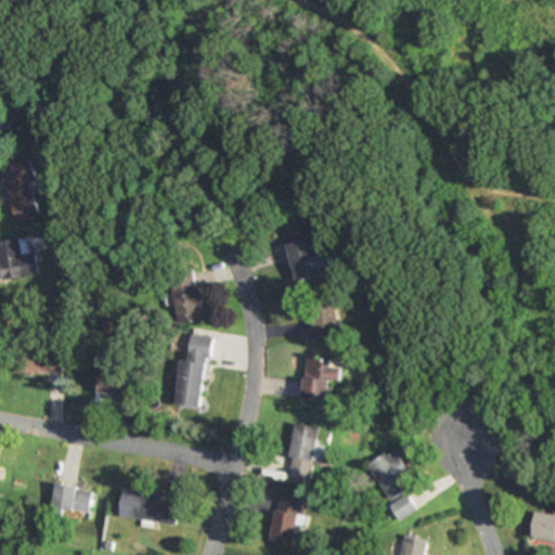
[(0,168),(0,171),(18,221),(39,213),(28,182),(35,179),(27,158),(0,168)]
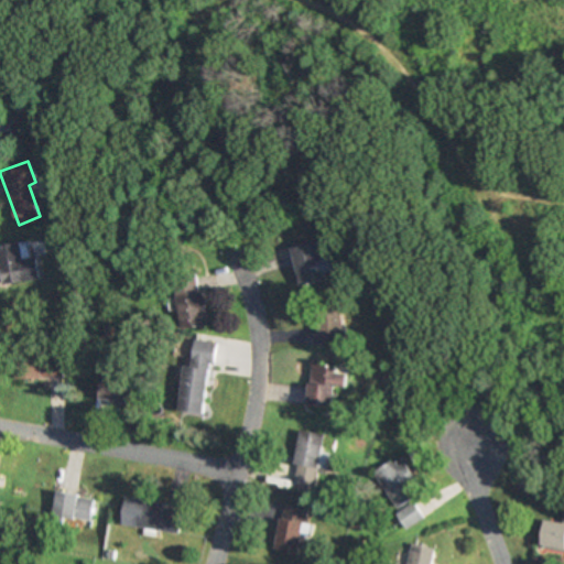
[(0,266),(2,283),(39,279),(35,256),(31,257),(29,241),(0,243),(0,266)]
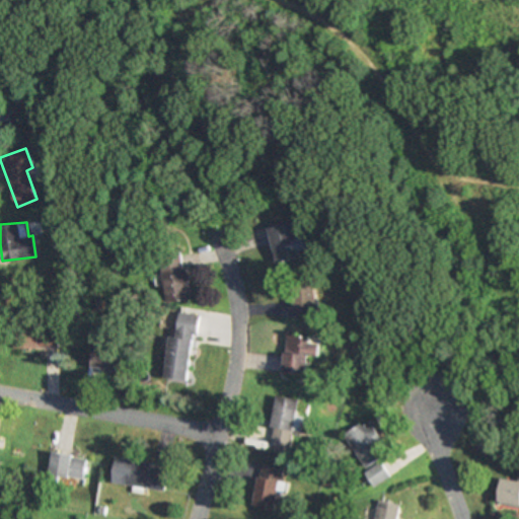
[(278,264),(303,260),(296,223),(272,228),(278,264)]
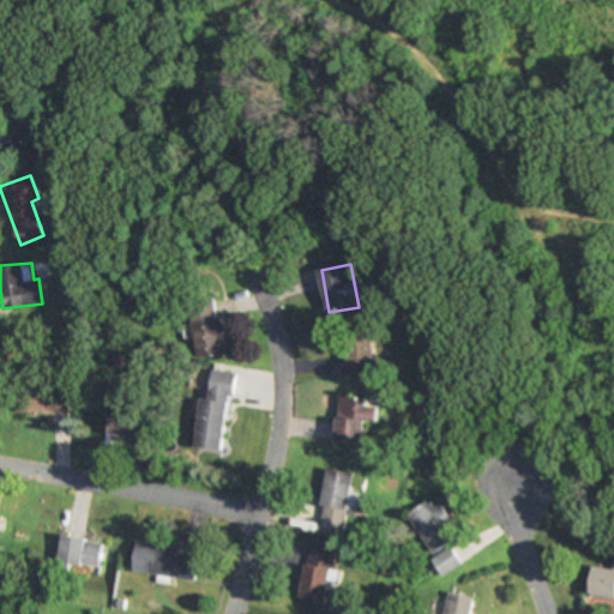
[(196,359),(222,357),(218,301),(192,302),(196,359)]
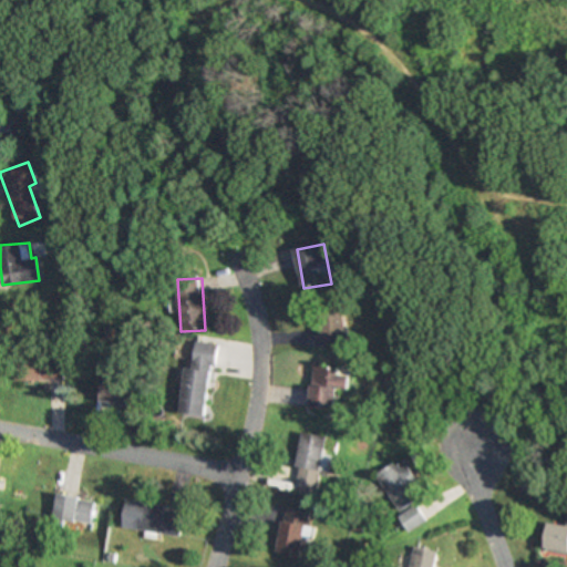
[(323,342),(348,341),(347,305),(322,306),(323,342)]
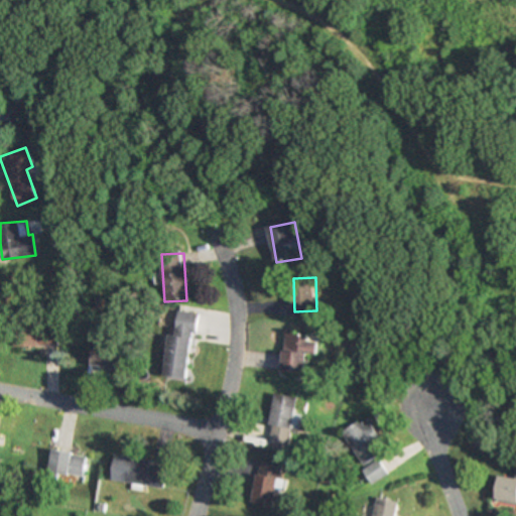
[(167,335),(163,376),(187,379),(195,312),(177,311),(175,335),(167,335)]
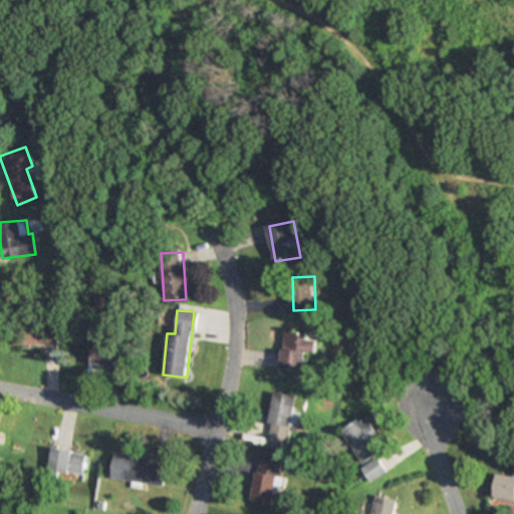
[(25,345),(53,345),(53,322),(25,322),(25,345)]
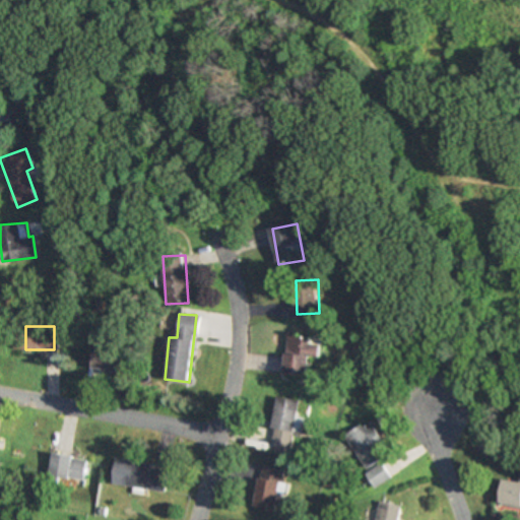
[(310,335),(285,335),(285,375),(310,375),(310,335)]
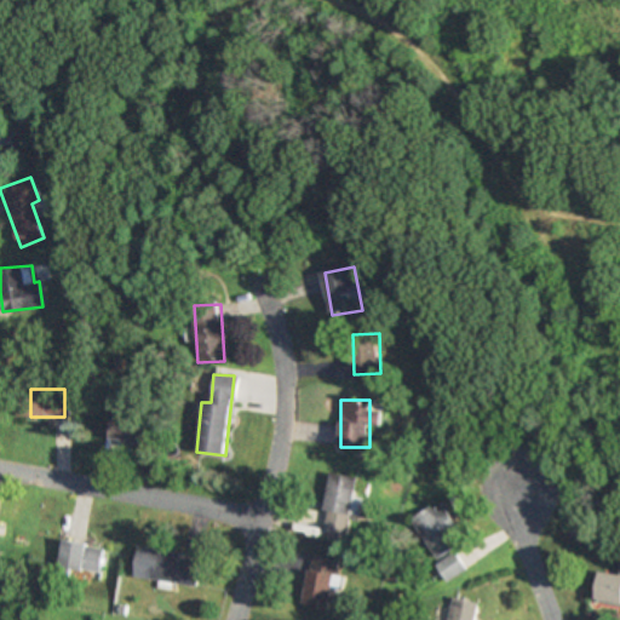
[(109,437),(144,447),(151,420),(115,411),(109,437)]
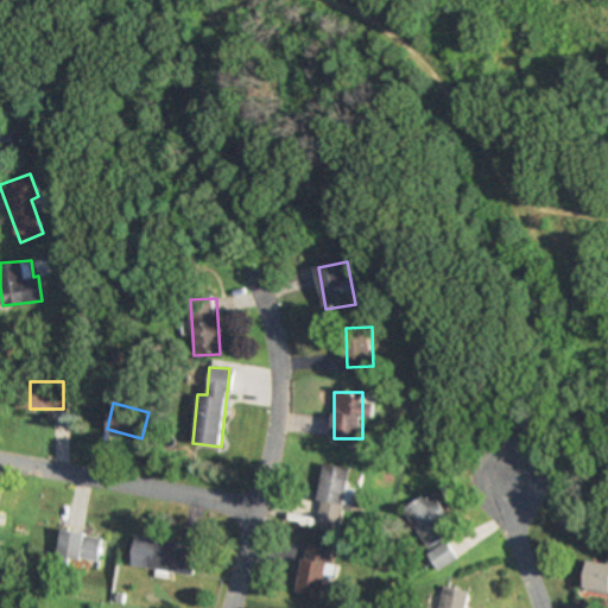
[(348,468),(323,463),(312,520),(339,525),(348,468)]
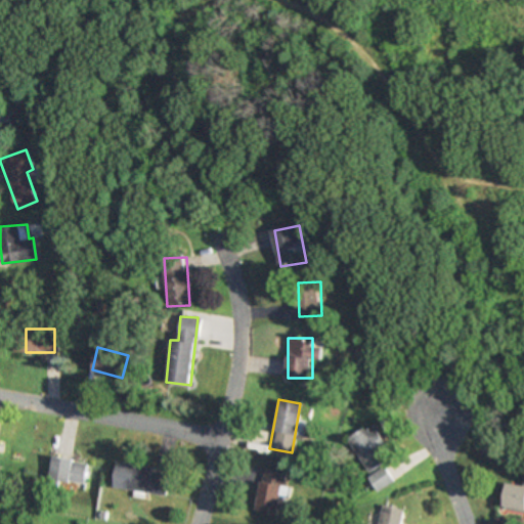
[(372,433),(367,427),(347,439),(368,474),(390,460),(383,449),(388,446),(378,430),(372,433)]
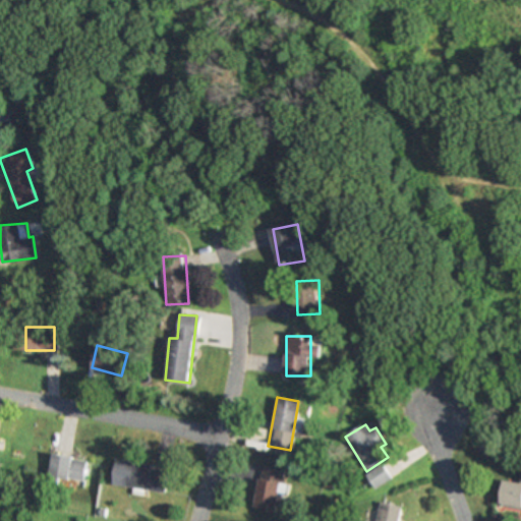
[(80,483),(84,460),(50,454),(46,477),(80,483)]
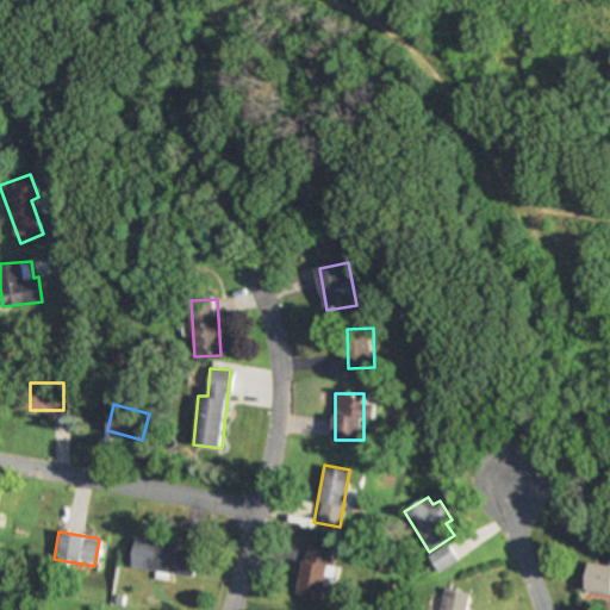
[(130,568),(192,577),(195,549),(135,540),(130,568)]
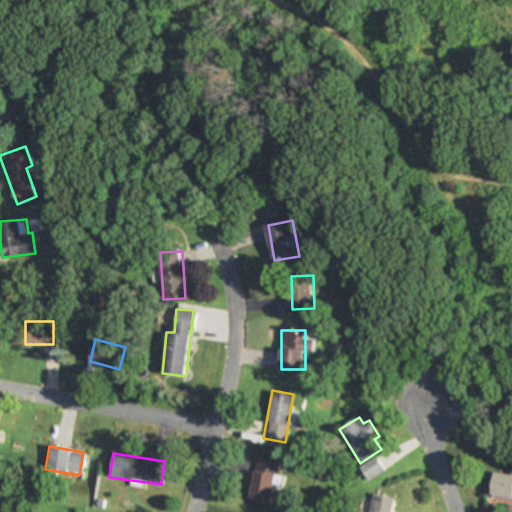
[(360,467),(370,480),(386,468),(376,455),(360,467)]
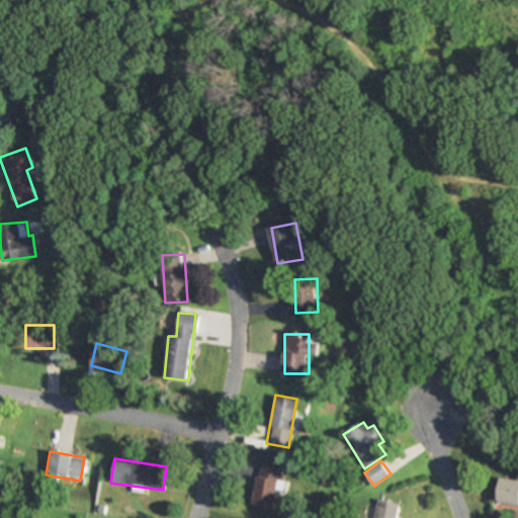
[(255,506),(276,509),(278,492),(283,493),(285,481),(279,480),(281,467),(261,464),(255,506)]
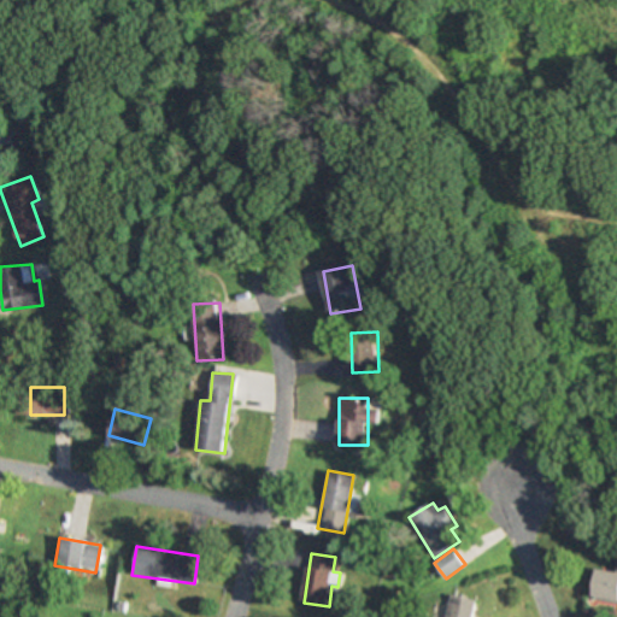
[(616,603),(616,570),(604,568),(599,601),(616,603)]
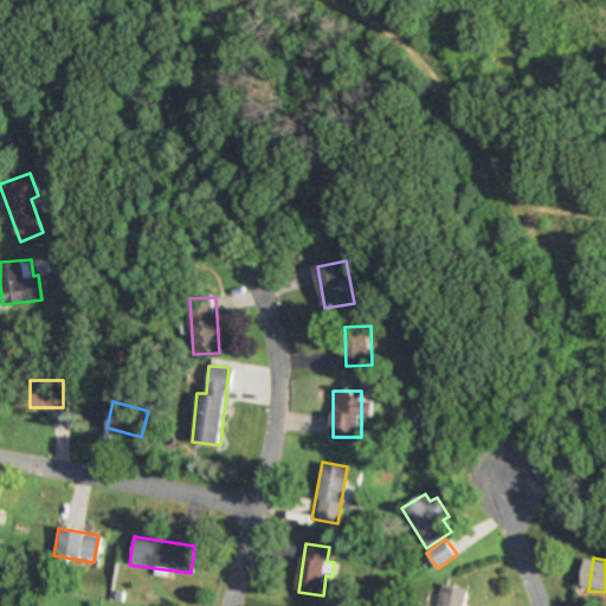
[(465,605),(469,587),(443,584),(438,605),(465,605)]
